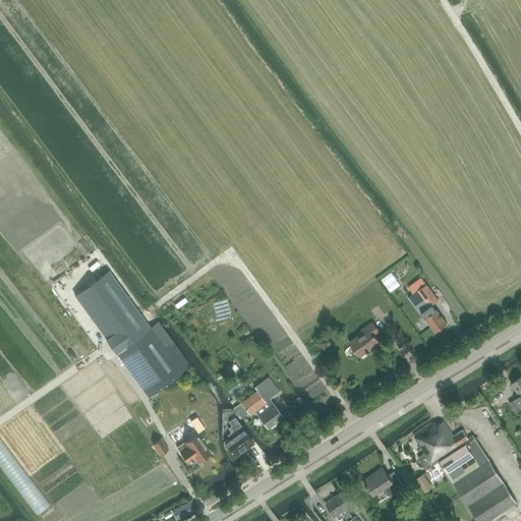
[(393,274),(382,281),(389,291),(399,284),(393,274)]
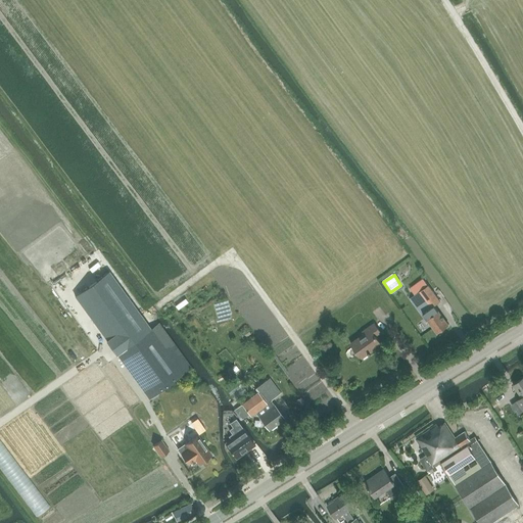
[(438,290),(434,293),(428,285),(410,298),(422,315),(426,312),(430,316),(426,319),(437,333),(448,325),(434,305),(439,301),(440,303),(445,299),(438,290)]
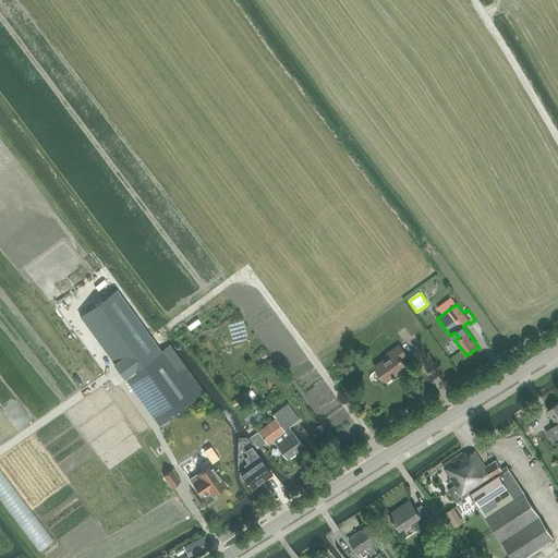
[(400,359),(405,354),(399,346),(387,354),(389,356),(374,366),(385,383),(400,372),(397,367),(403,363),(400,359)]
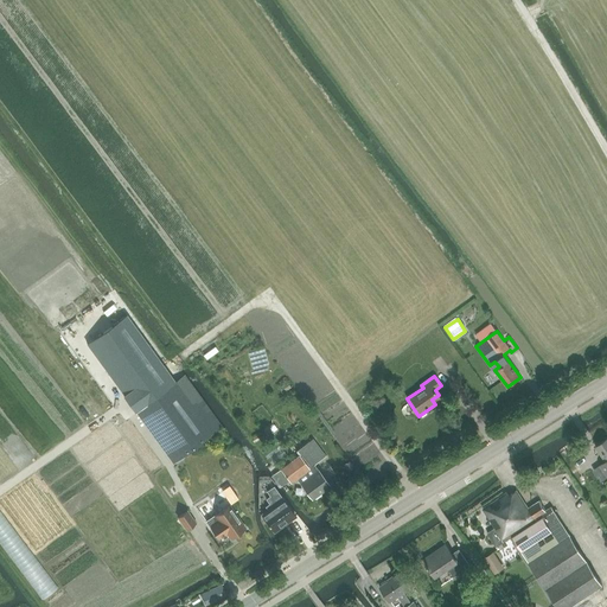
[(204,400),(203,400),(193,407),(176,382),(136,410),(173,461),(222,427),(204,400)]
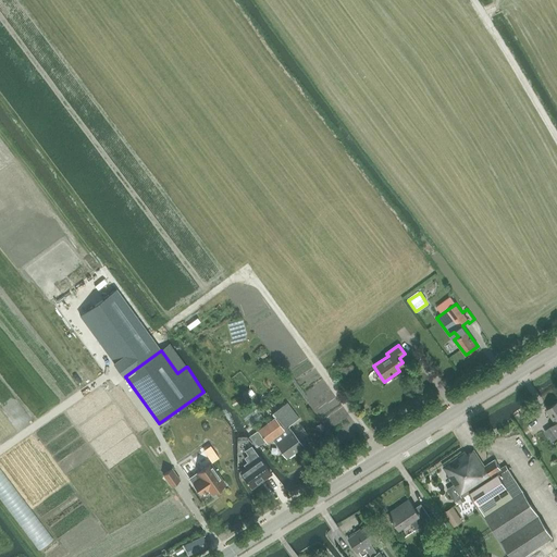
[(556,401),(546,410),(556,423),(551,426),(556,435),(556,401)]
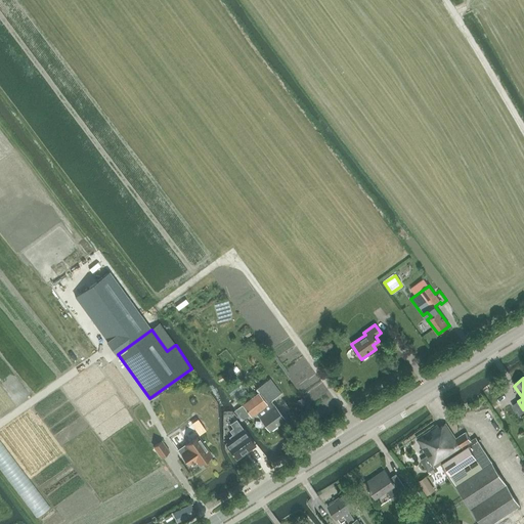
[(281,394),(270,379),(256,389),(258,393),(236,409),(244,420),(250,416),(251,417),(256,412),(269,431),(285,420),(271,401),(281,394)]
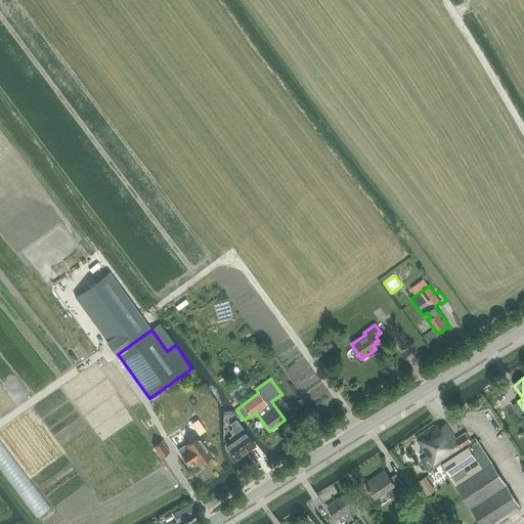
[(236,420),(230,424),(233,428),(230,431),(233,435),(229,437),(231,440),(226,444),(236,459),(245,453),(244,452),(249,448),(250,449),(255,446),(236,420)]
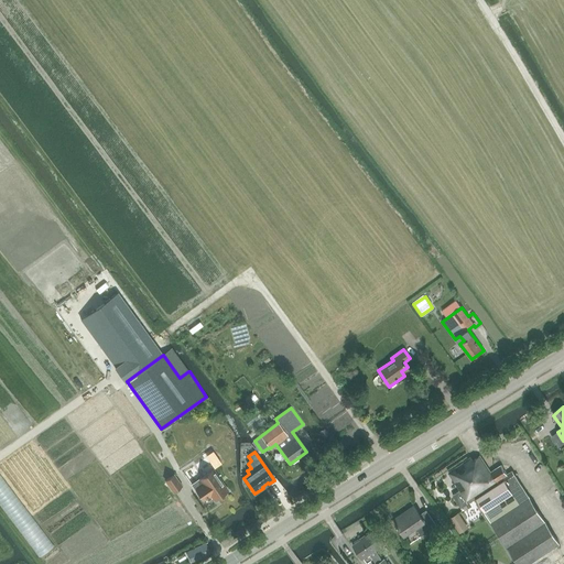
[(464,508),(476,500),(474,496),(507,475),(501,466),(491,473),(480,456),(472,462),(470,459),(448,473),(459,491),(453,496),(463,511),(465,510),(464,508)]
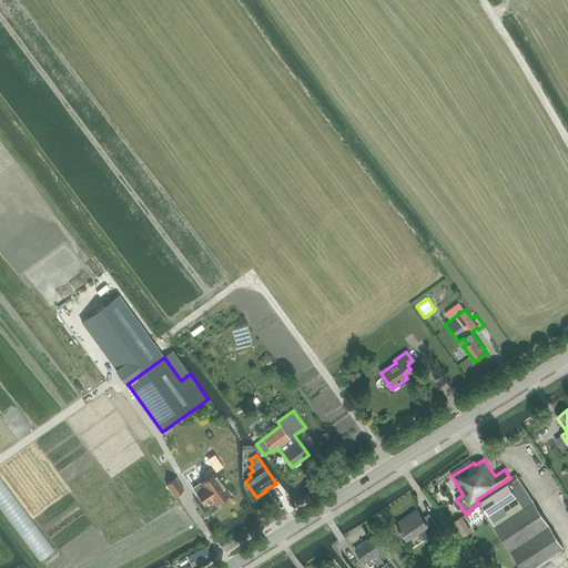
[(230,494),(214,473),(201,483),(204,487),(196,493),(204,504),(212,498),(216,504),(222,499),(224,500),(229,497),(227,495),(230,494)]
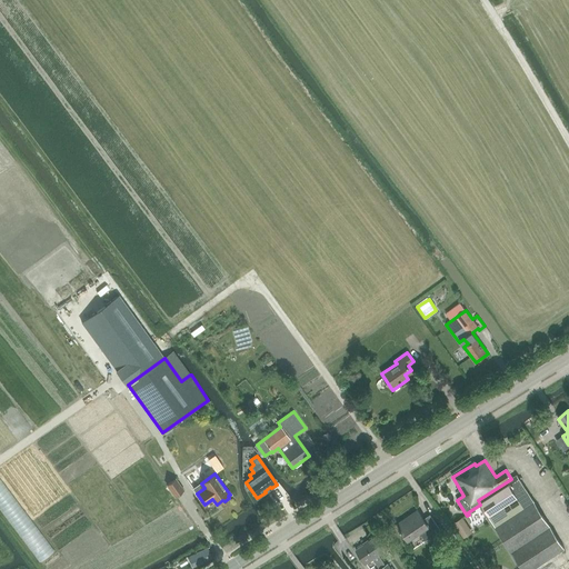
[(25,517),(0,476),(0,510),(12,531),(21,526),(19,521),(25,517)]
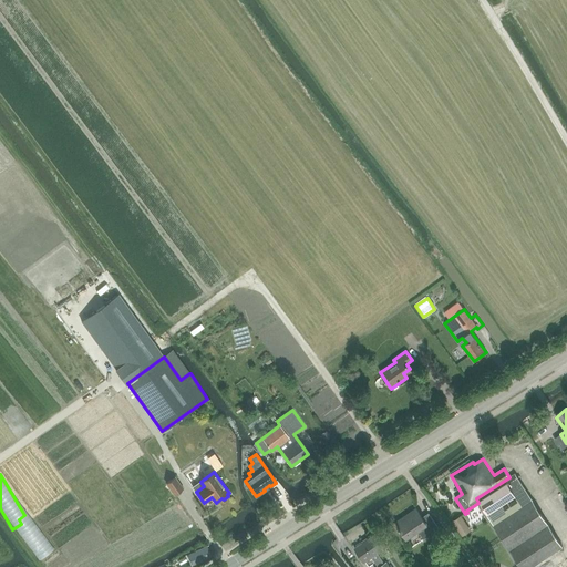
[(476,498),(478,503),(521,566),(534,566),(564,548),(515,474),(509,477),(476,498)]
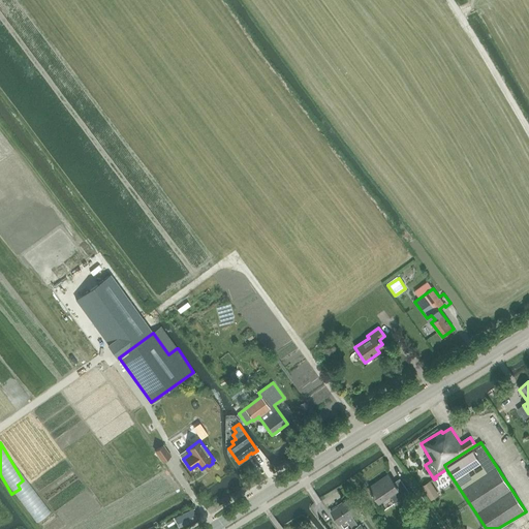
[(163,445),(155,450),(163,462),(170,457),(163,445)]
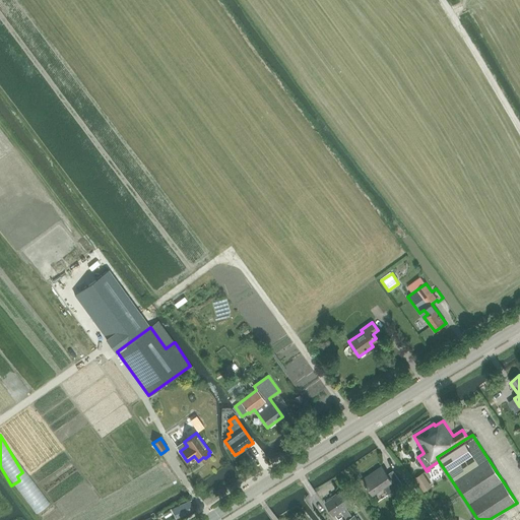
[(388,496),(403,485),(393,471),(388,474),(384,469),(372,477),(371,475),(364,480),(373,495),(383,488),(388,496)]
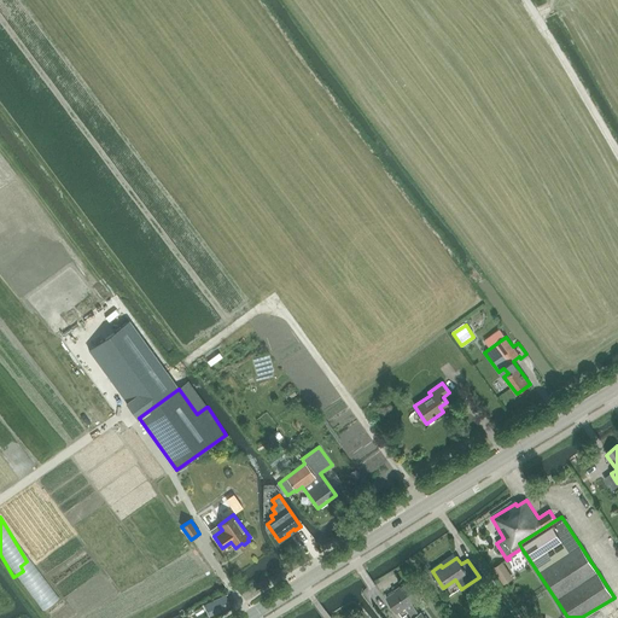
[(418,613),(412,605),(423,598),(412,581),(385,599),(396,614),(406,608),(412,617),(418,613)]
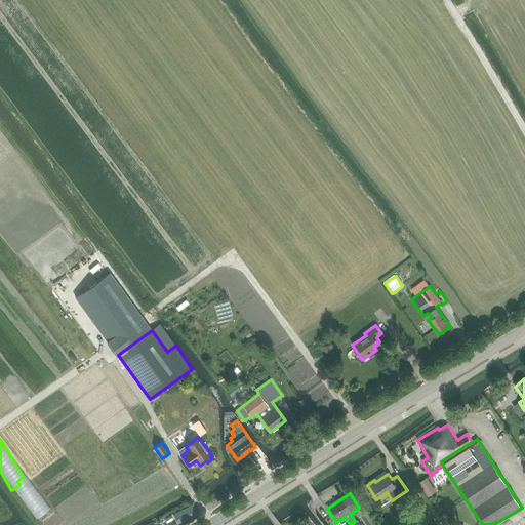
[(196,515),(192,506),(178,512),(174,514),(178,523),(194,517),(196,515)]
